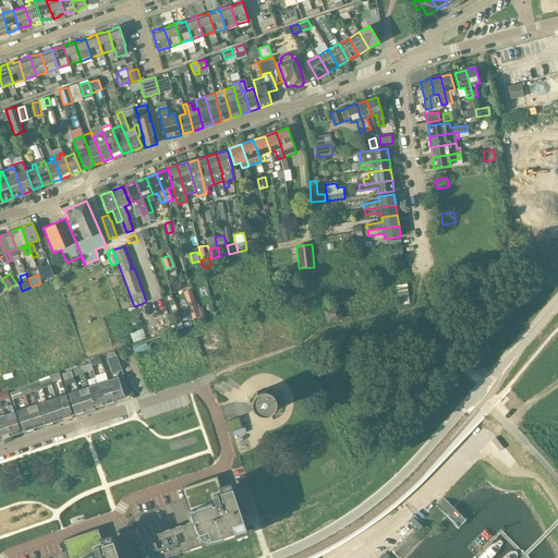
[(283,289),(290,286),(287,279),(280,282),(283,289)]
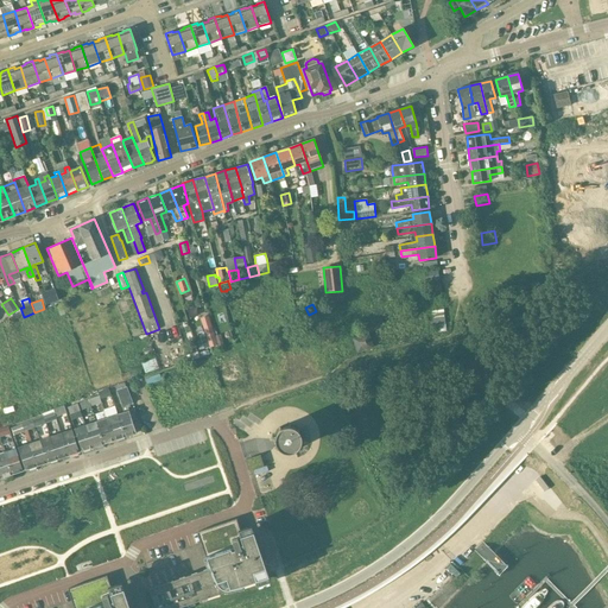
[(428,325),(445,323),(444,316),(432,318),(426,318),(428,325)]
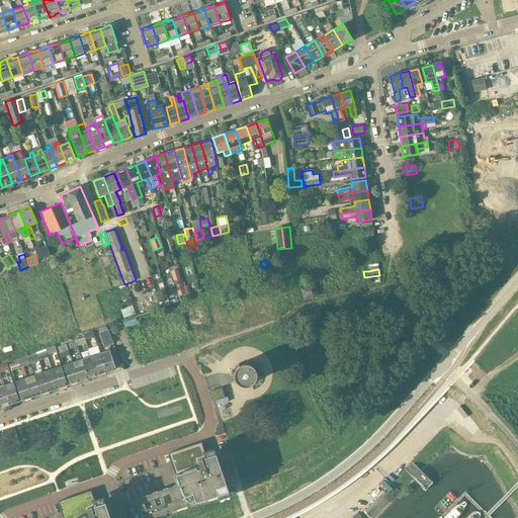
[(317,295),(314,285),(303,288),(307,298),(317,295)]
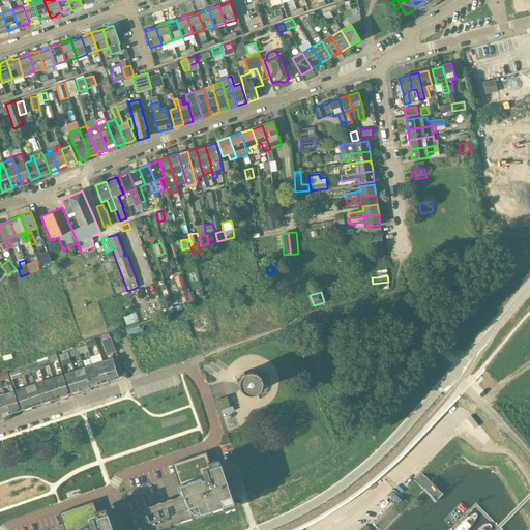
[(171,296),(173,305),(182,302),(179,293),(171,296)]
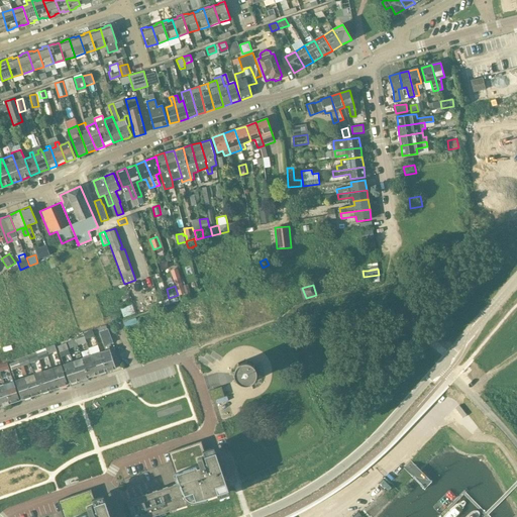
[(131,305),(120,309),(123,317),(134,313),(131,305)]
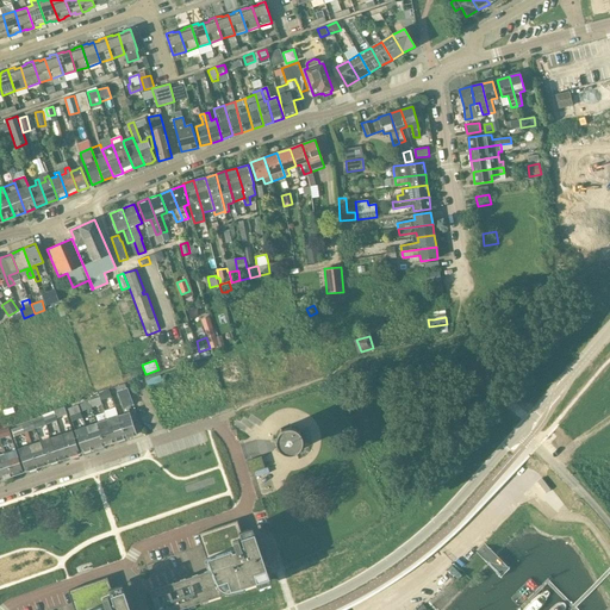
[(126,388),(117,392),(123,408),(132,405),(126,388)]
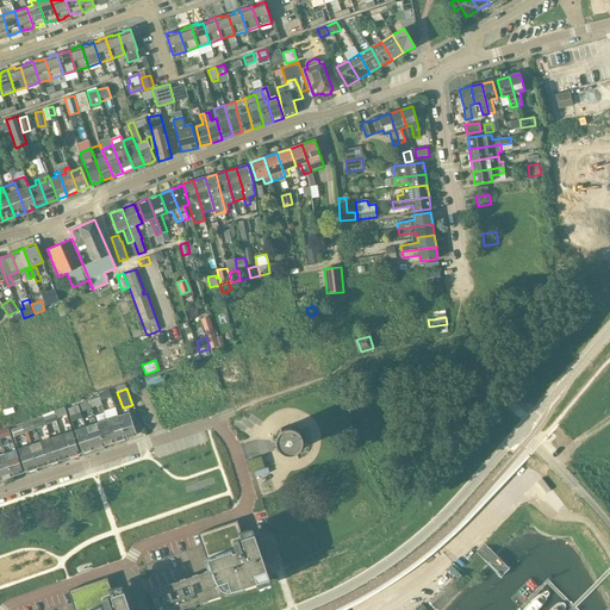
[(80,404),(82,411),(92,408),(89,400),(80,404)]
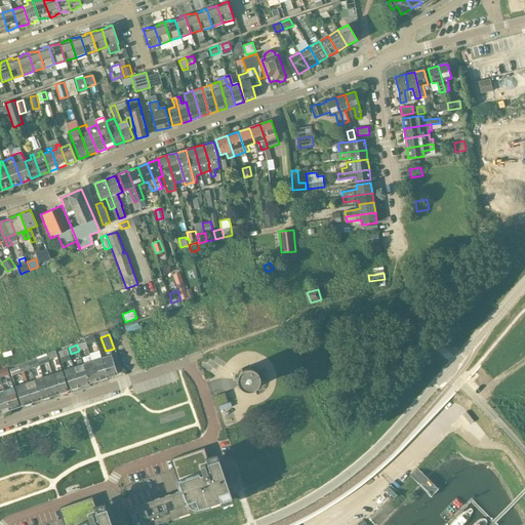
[(58,352),(61,358),(70,355),(67,349),(58,352)]
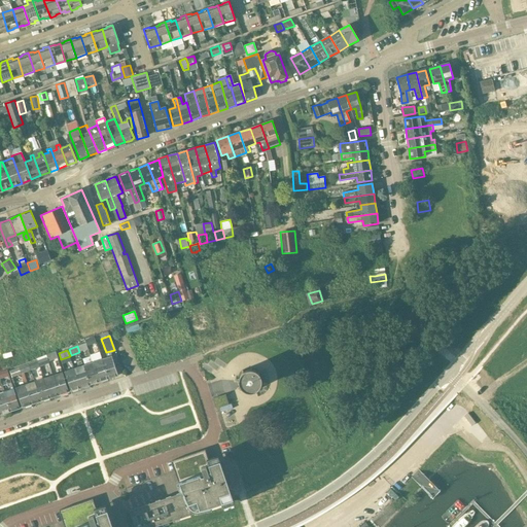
[(48,354),(46,355),(47,357),(48,361),(50,360),(57,358),(58,358),(56,352),(48,354)]
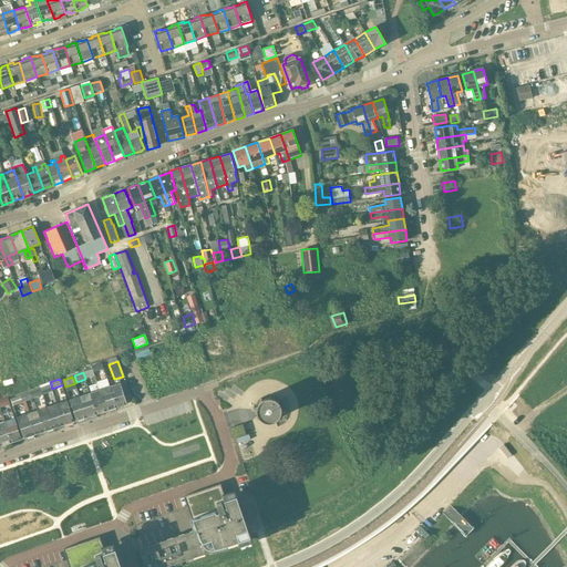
[(41,384),(42,387),(40,388),(42,394),(53,391),(52,389),(51,384),(50,382),(50,381),(41,384)]
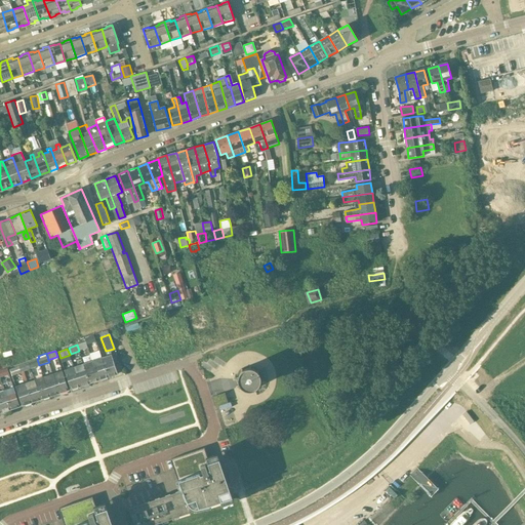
[(117,374),(111,355),(102,358),(108,376),(117,374)]
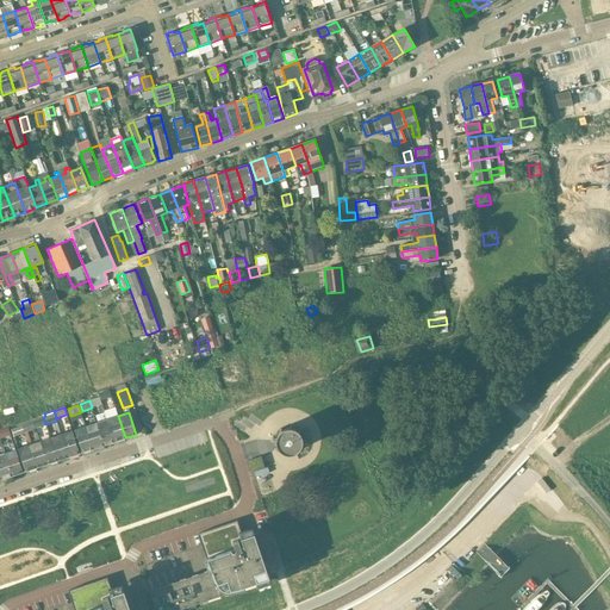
[(125,437),(118,416),(107,419),(114,441),(125,437)]
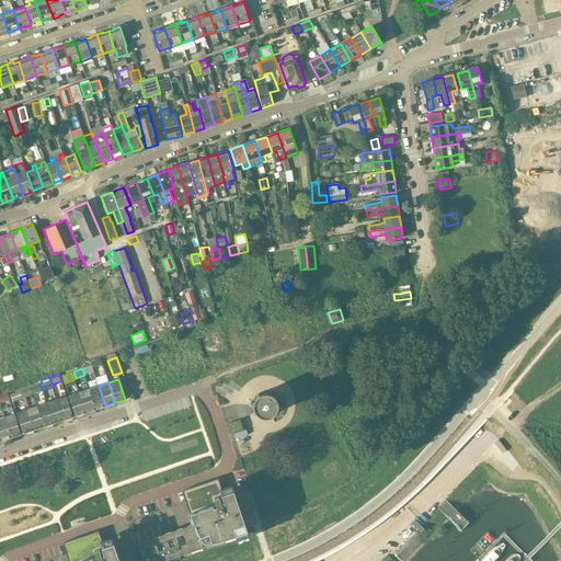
[(42,390),(39,384),(30,388),(32,395),(42,390)]
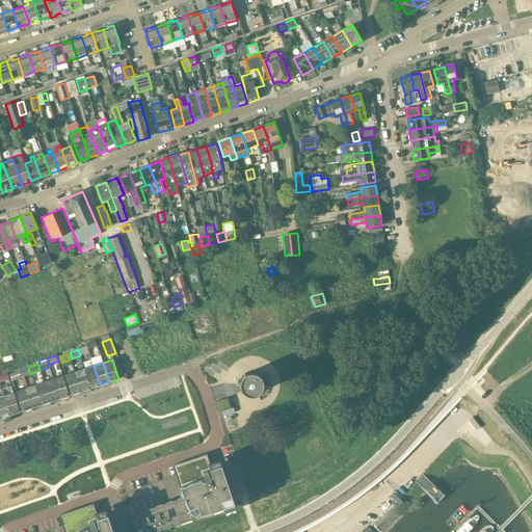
[(100,384),(94,366),(83,369),(90,388),(100,384)]
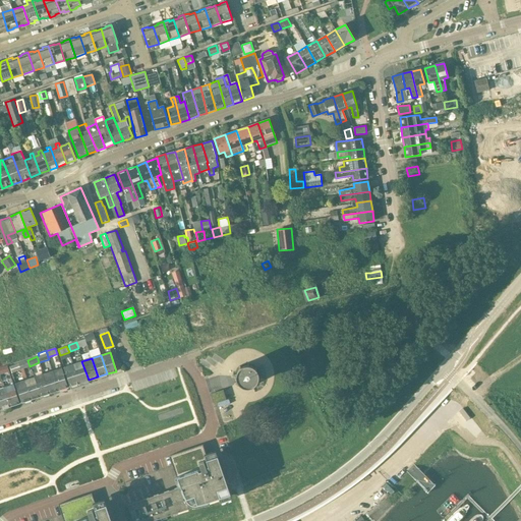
[(27,360),(18,363),(21,369),(30,366),(27,360)]
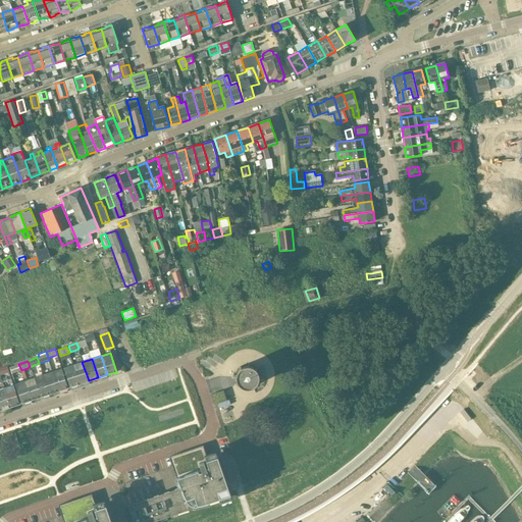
[(89,380),(82,362),(73,365),(80,383),(89,380)]
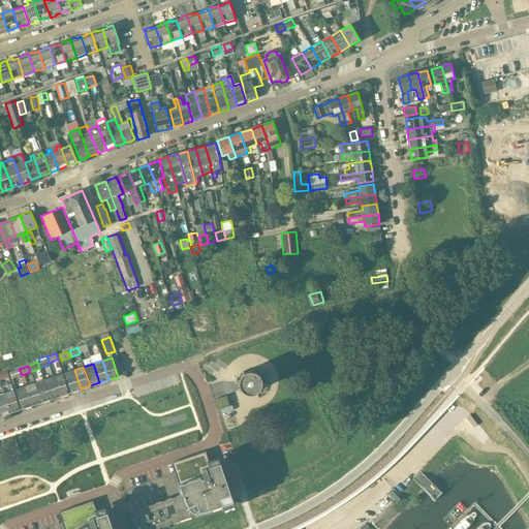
[(9,372),(12,379),(22,375),(19,369),(9,372)]
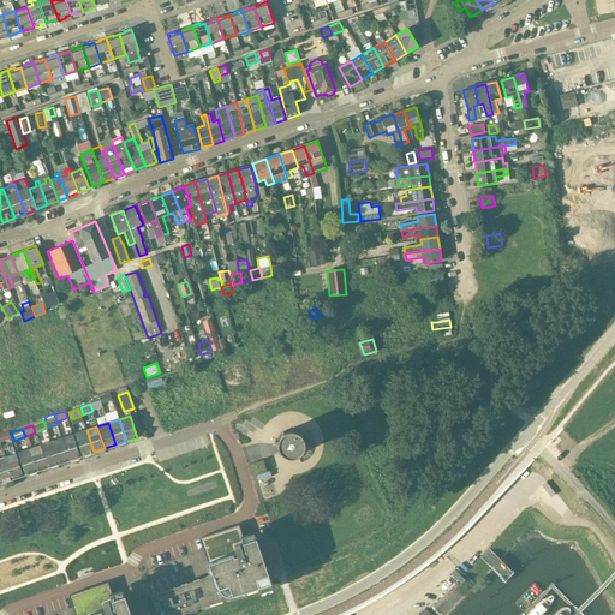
[(278,443),(278,445),(278,446),(278,447),(278,448),(279,449),(279,451),(280,452),(280,453),(281,453),(281,454),(282,454),(282,455),(284,455),(285,457),(286,457),(287,458),(288,458),(290,458),(291,458),(292,458),(293,458),(294,458),(296,458),(297,458),(298,457),(299,457),(299,455),(300,455),(302,455),(302,454),(303,453),(304,452),(304,451),(305,451),(305,449),(305,448),(305,447),(306,447),(306,446),(306,445),(306,443),(306,442),(306,441),(305,440),(305,439),(305,437),(304,436),(304,435),(303,435),(303,434),(302,434),(302,433),(300,433),(299,431),(298,431),(298,430),(297,430),(296,430),(294,430),(294,429),(293,429),(292,429),(291,429),(290,429),(288,430),(287,430),(286,430),(285,431),(284,431),(284,433),(282,433),(281,434),(281,435),(280,435),(280,436),(279,436),(279,437),(279,439),(278,439),(278,440),(278,441),(278,442),(278,443)]
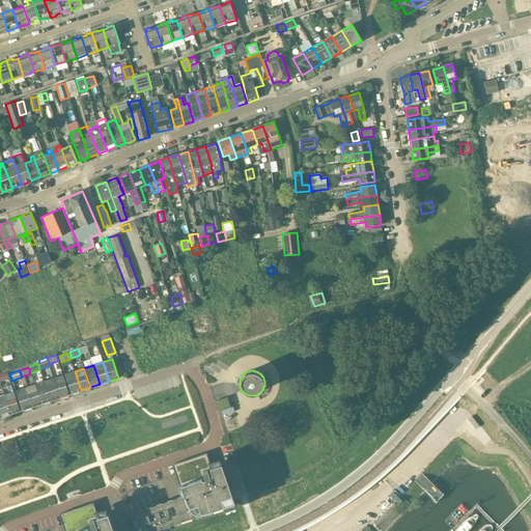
[(65,374),(72,394),(81,390),(75,371),(65,374)]
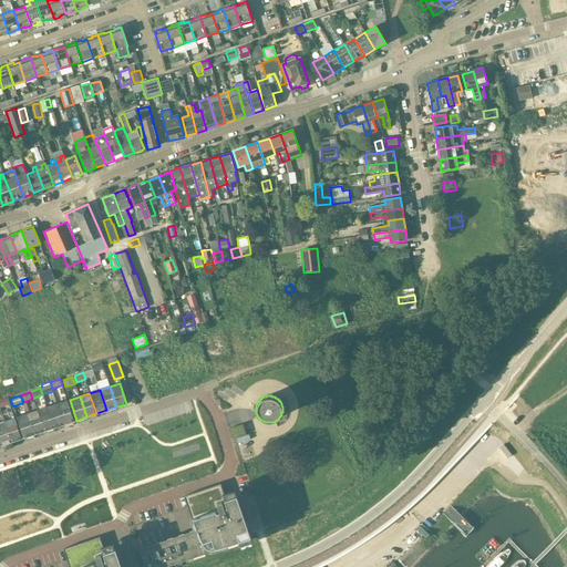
[(73,422),(66,401),(57,404),(63,425),(73,422)]
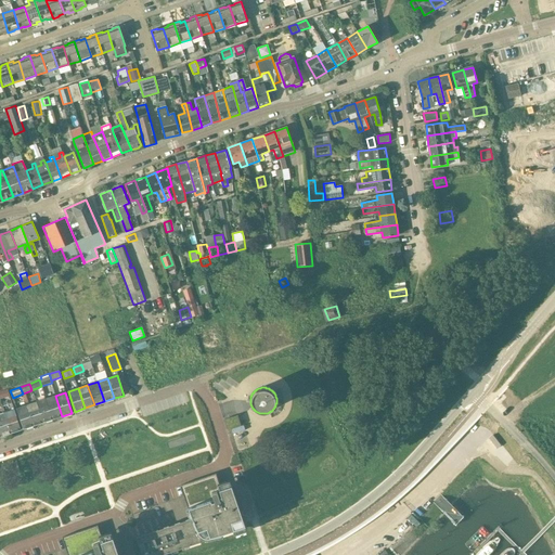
[(55,396),(46,399),(53,420),(62,416),(55,396)]
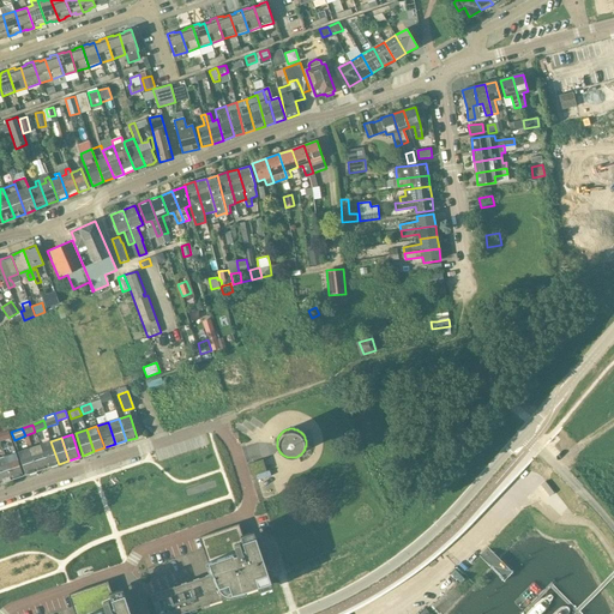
[(50,441),(40,445),(48,468),(59,464),(50,441)]
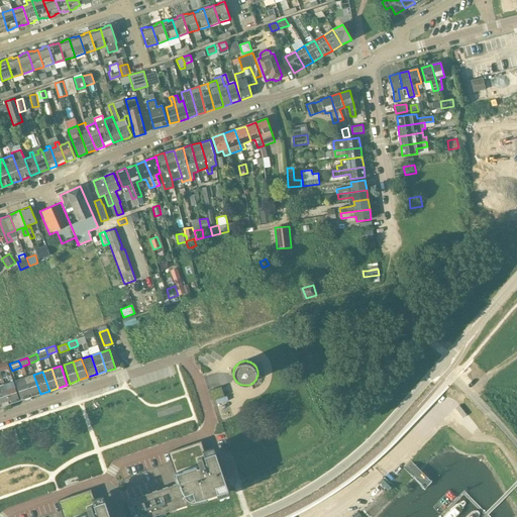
[(40,394),(33,375),(24,378),(31,397),(40,394)]
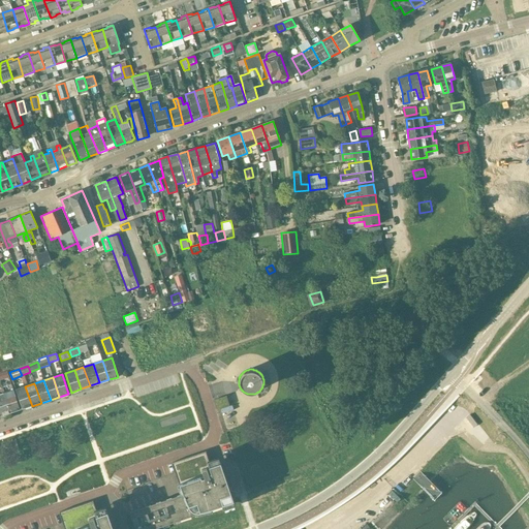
[(16,390),(23,409),(32,406),(25,386),(16,390)]
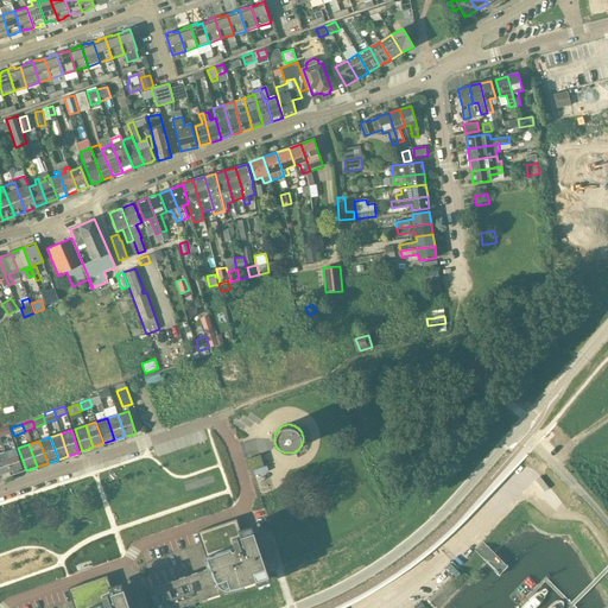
[(23,472),(16,449),(5,453),(12,474),(23,472)]
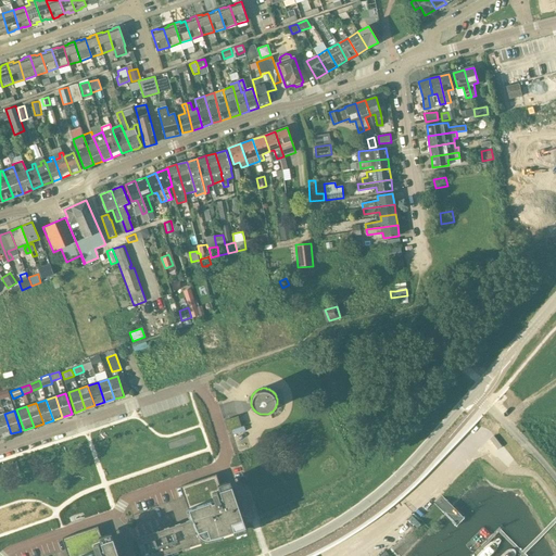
[(4,414),(0,414),(0,433),(1,438),(11,433),(4,414)]
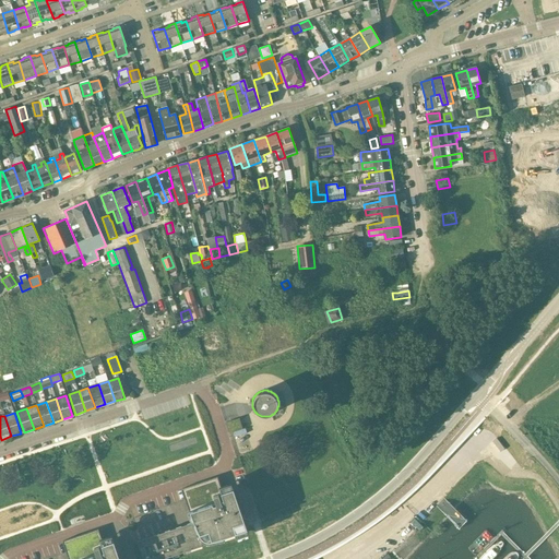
[(241,418),(227,424),(232,433),(245,429),(241,418)]
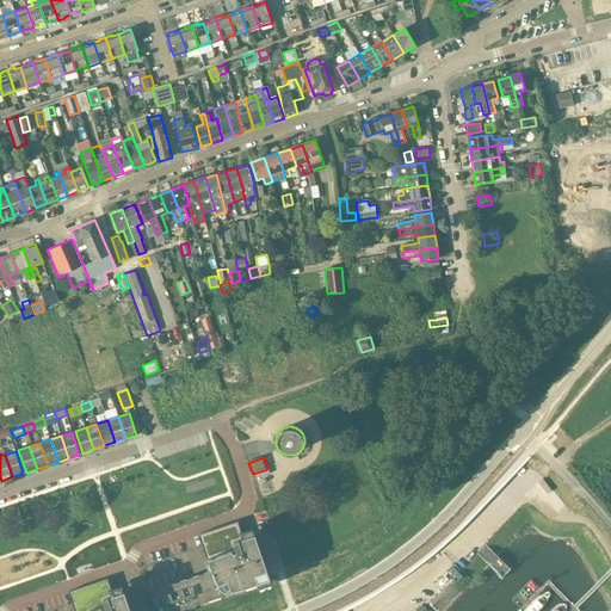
[(156,610),(179,610),(271,580),(261,554),(260,555),(255,542),(246,544),(238,522),(198,535),(211,571),(150,592),(156,610)]
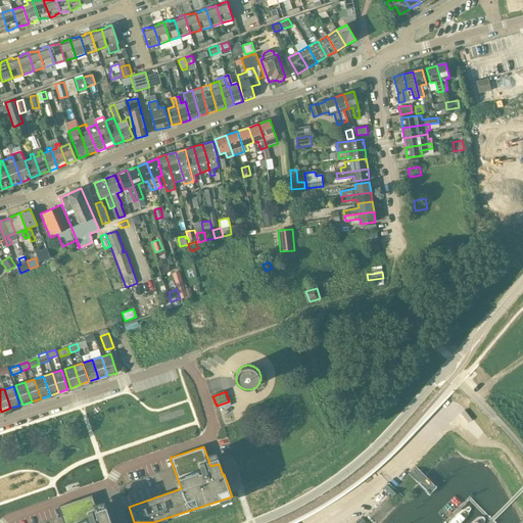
[(110,522),(107,512),(99,515),(92,495),(58,507),(63,522),(110,522)]
